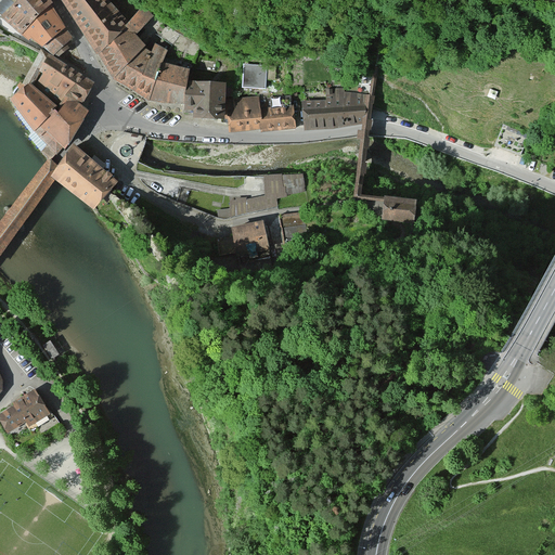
[(16,0),(9,7),(42,43),(68,21),(50,0),(16,0)]
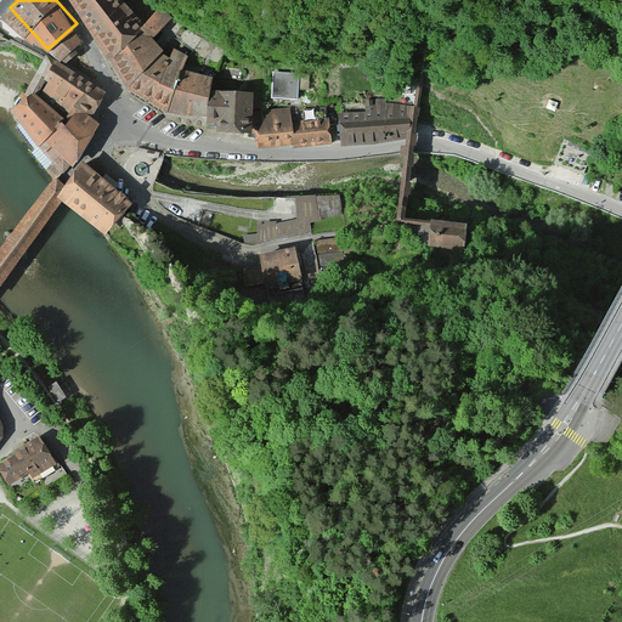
[(72,0),(136,88),(169,111),(216,119),(216,128),(241,128),(242,135),(261,135),(261,146),(337,147),(333,118),(298,122),(297,109),(264,112),(261,92),(221,91),(221,78),(187,71),(191,57),(179,52),(176,60),(169,56),(171,52),(160,41),(174,23),(160,13),(150,28),(120,0),(72,0)]
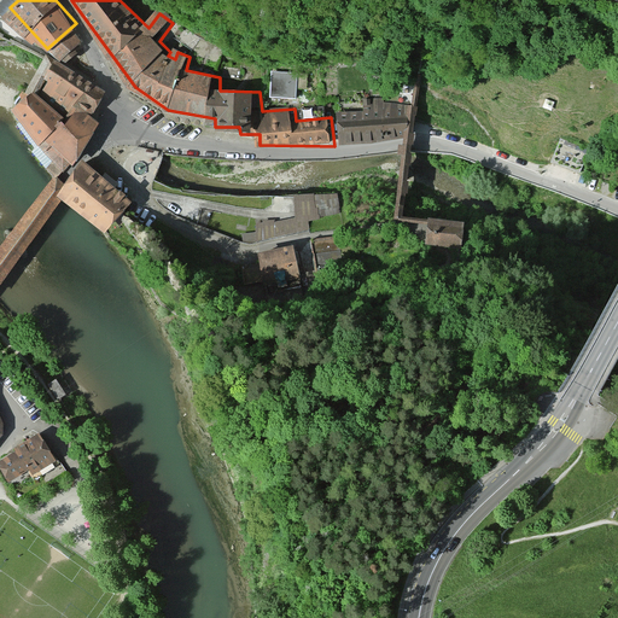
[(46,59),(33,81),(65,108),(88,79),(47,57),(46,59)]
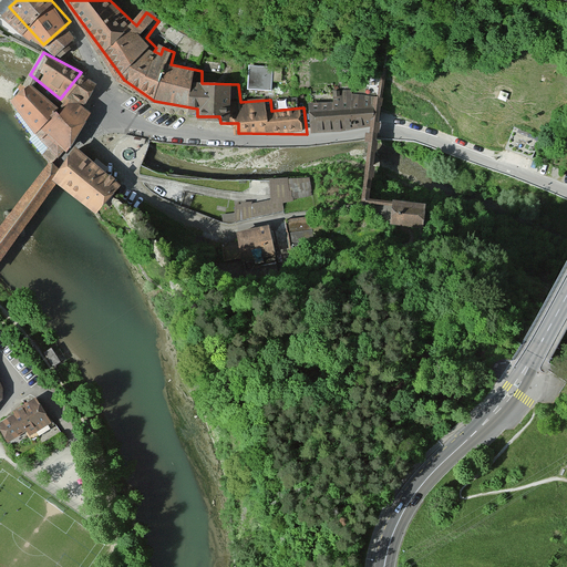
[(275,64),(249,63),(249,90),(275,90),(275,64)]
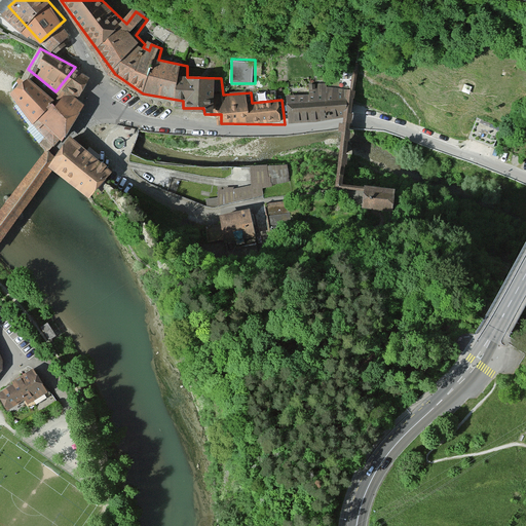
[(53,98),(32,73),(12,87),(35,117),(59,143),(83,105),(77,99),(85,83),(73,76),(53,98)]
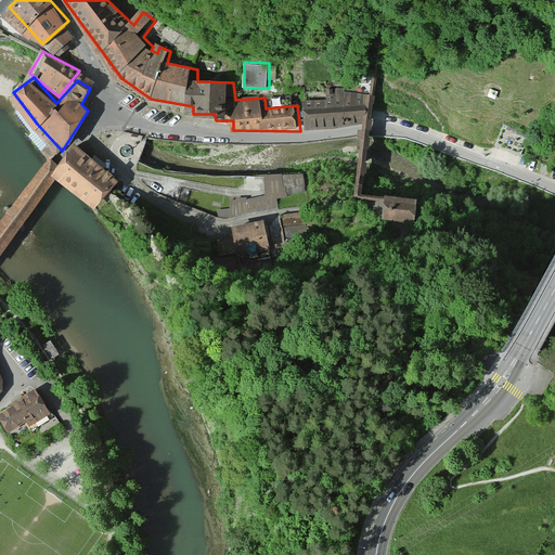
[(363,124),(366,97),(345,94),(346,90),(324,91),(324,104),(302,105),(304,131),(333,129),(363,124)]
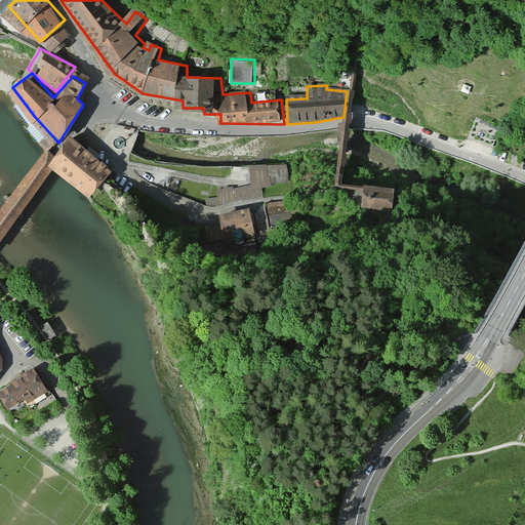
[(108,180),(112,175),(72,145),(64,155),(49,174),(89,204),(93,200),(106,183),(108,180)]
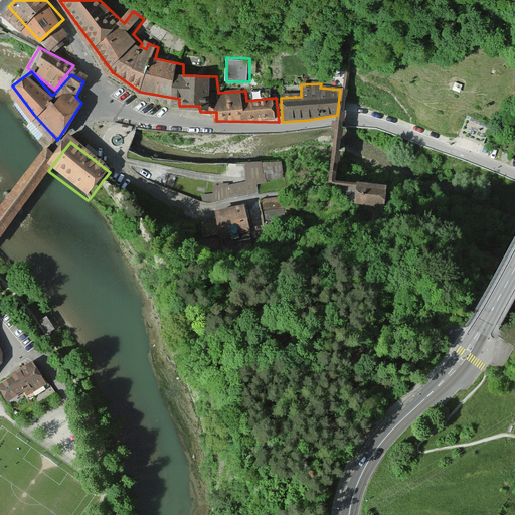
[(282,161),(263,163),(265,183),(284,178),(282,161)]
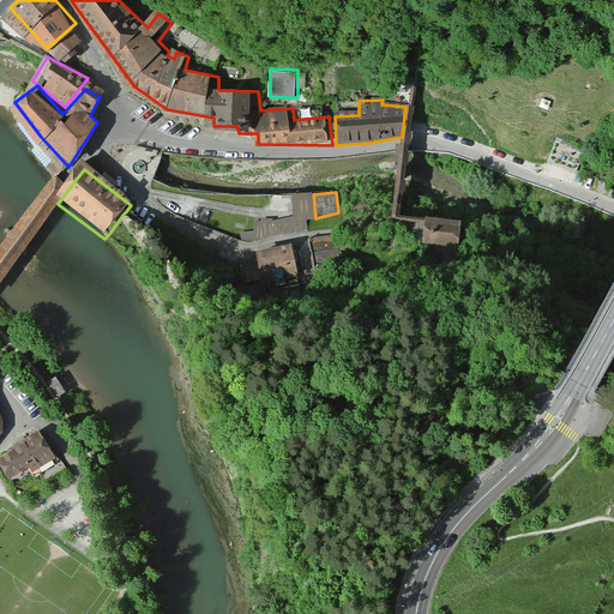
[(254,230),(240,232),(241,240),(254,240),(307,229),(307,220),(315,218),(313,194),(292,196),(293,216),(272,221),(272,218),(260,220),(262,221),(254,222),(254,230)]
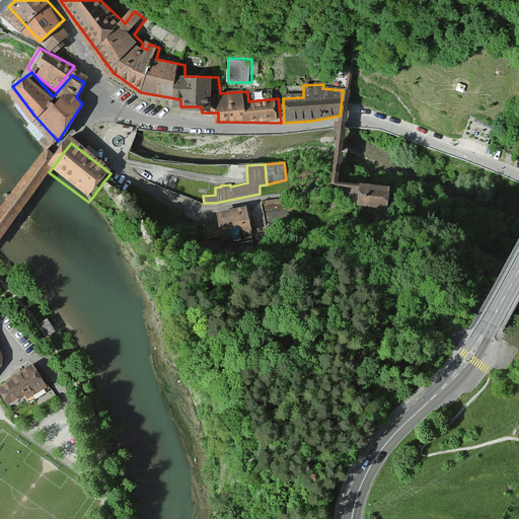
[(390,187),(360,182),(360,187),(358,203),(387,207),(390,187)]
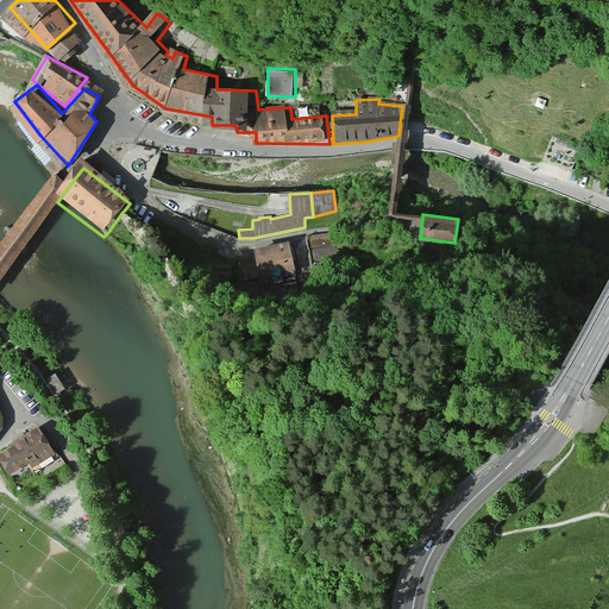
[(333,234),(308,239),(312,262),(337,258),(333,234)]
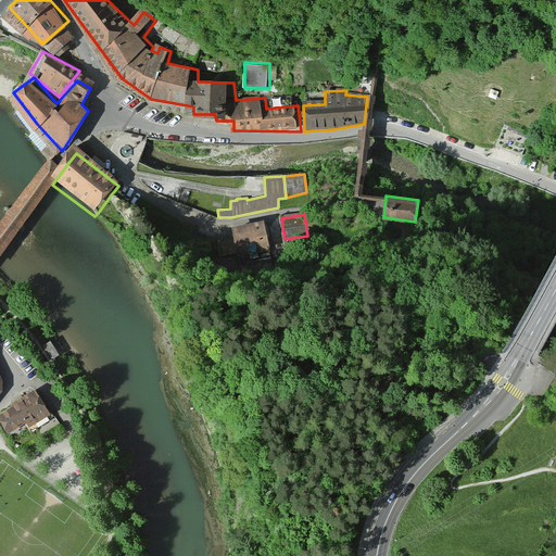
[(265,224),(234,230),(239,257),(270,251),(265,224)]
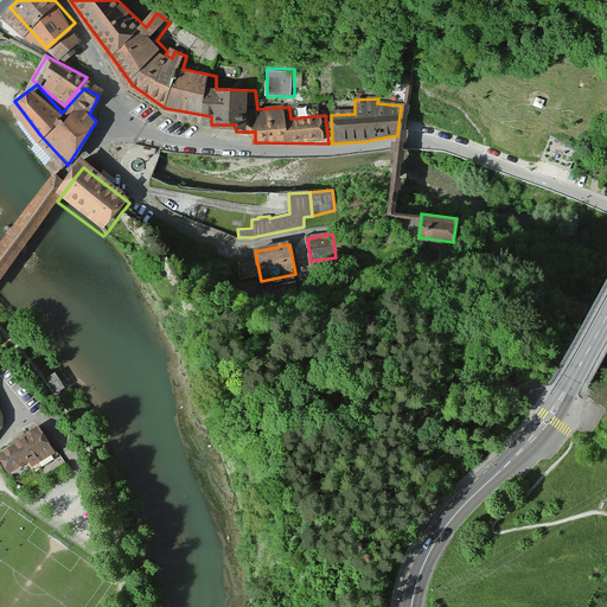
[(232,253),(215,251),(213,263),(234,266),(253,268),(255,256),(232,253)]
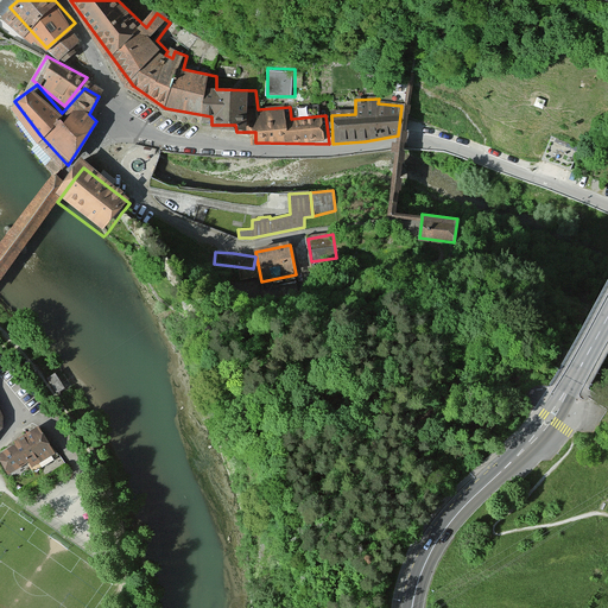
[(55,375),(48,379),(57,394),(64,390),(55,375)]
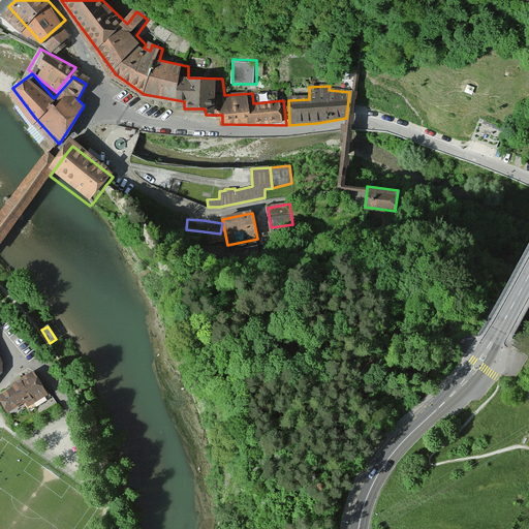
[(53,395),(37,372),(8,391),(9,393),(2,397),(13,413),(28,404),(31,408),(53,395)]
